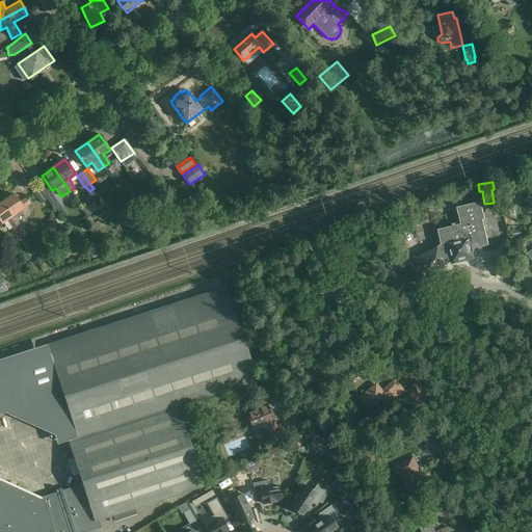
[(33,194),(42,204),(47,200),(38,190),(33,194)]
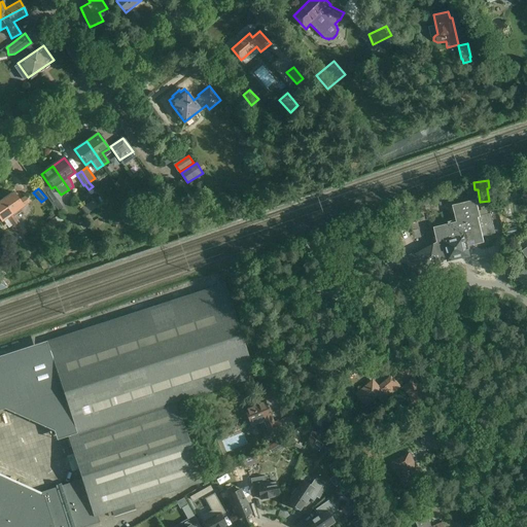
[(13,192),(2,200),(14,216),(22,212),(20,209),(29,203),(25,197),(19,201),(13,192)]
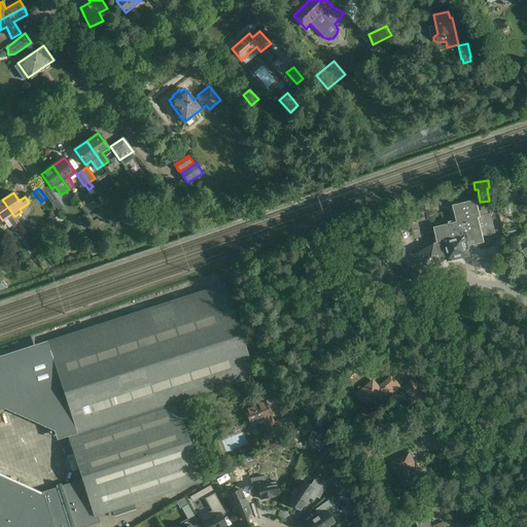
[(45,196),(54,207),(59,203),(50,192),(45,196)]
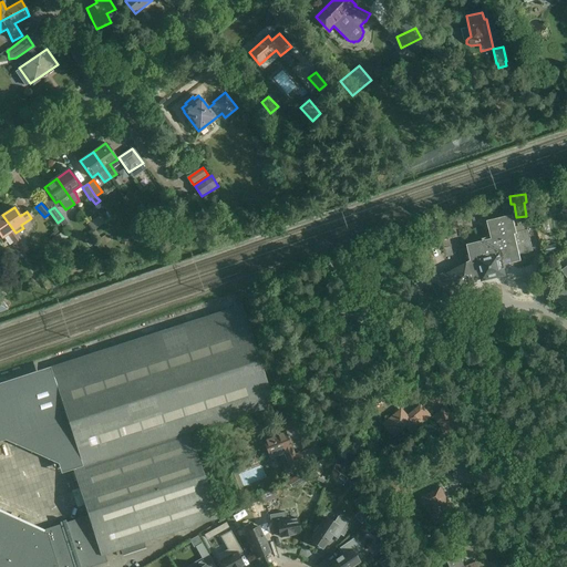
[(95,209),(89,215),(93,219),(100,215),(95,209)]
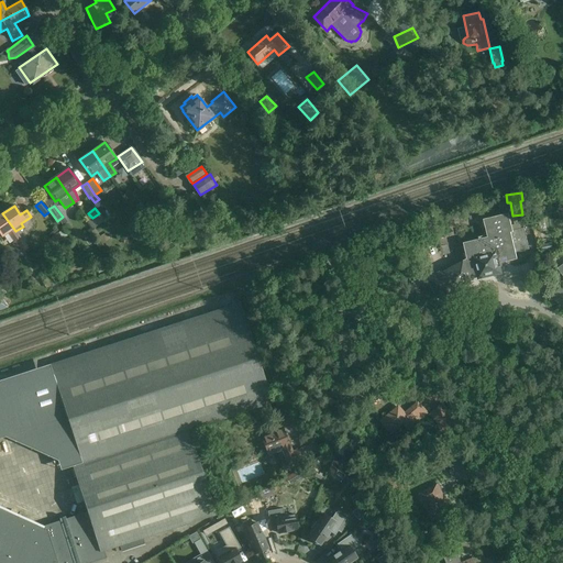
[(14,242),(15,241),(20,238),(15,231),(2,213),(0,214),(0,234),(1,236),(8,232),(14,242)]
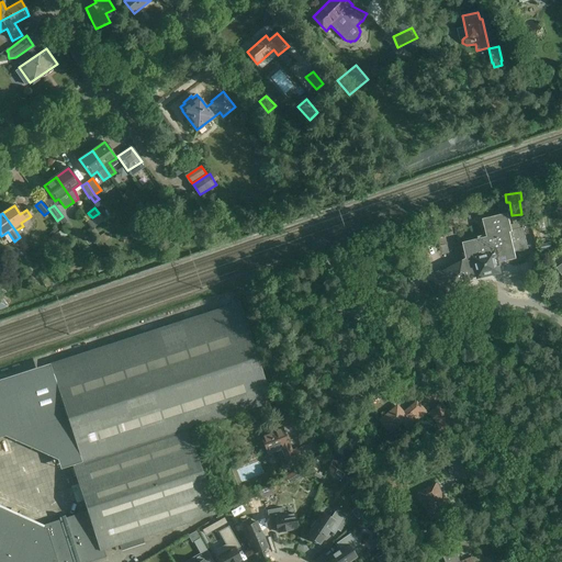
[(439,273),(438,271),(428,277),(438,296),(472,279),(471,278),(478,276),(479,278),(501,272),(498,262),(517,258),(515,250),(529,247),(524,226),(512,229),(508,213),(483,218),(487,236),(463,243),(467,260),(439,273)]
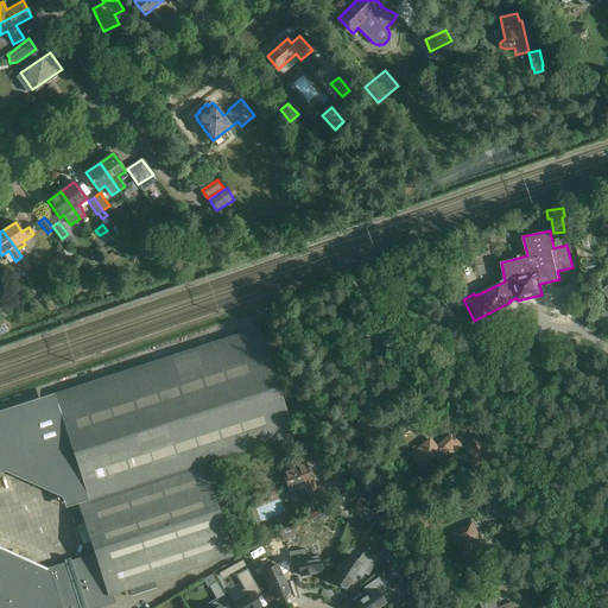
[(470,240),(474,257),(485,254),(481,238),(470,240)]
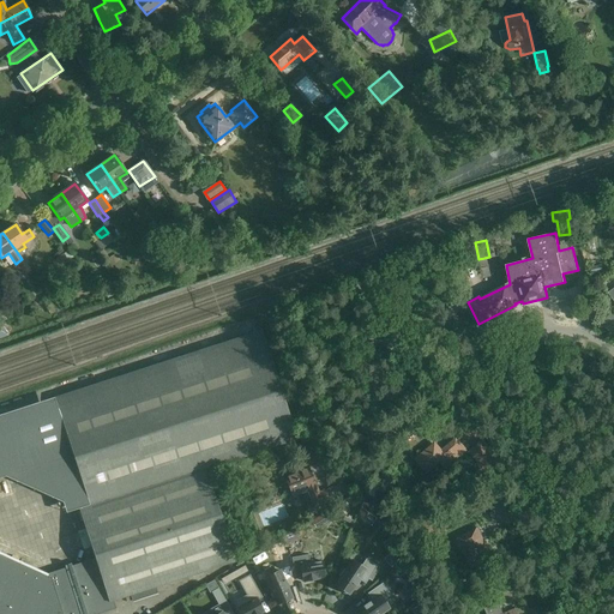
[(58,270),(68,263),(68,262),(73,258),(68,251),(64,254),(62,254),(52,262),(58,270)]
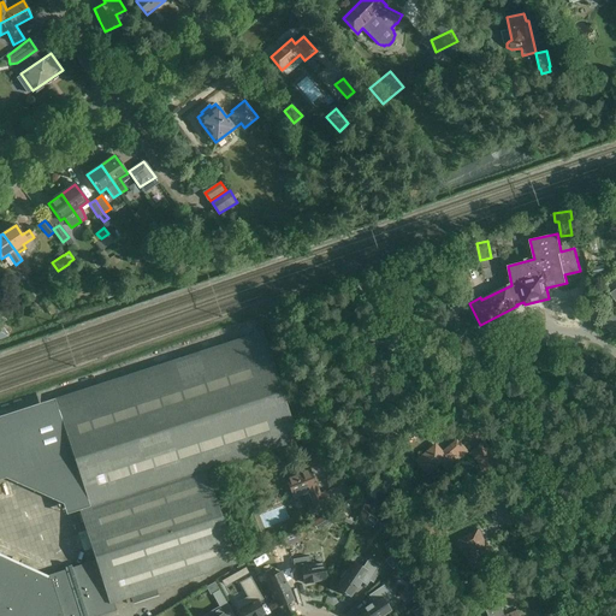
[(0,339),(10,337),(4,327),(0,327),(0,339)]
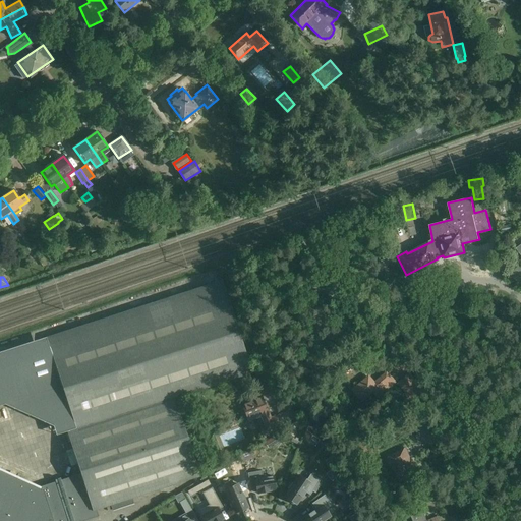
[(0,520),(84,520),(99,517),(97,510),(197,477),(173,398),(251,373),(225,290),(0,362),(0,405),(61,386),(74,427),(64,430),(77,472),(39,484),(38,486),(0,468),(0,520)]
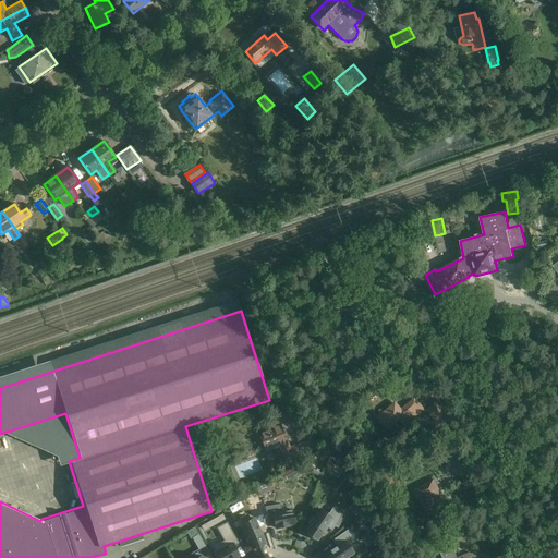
[(414,399),(400,411),(395,404),(379,419),(388,428),(399,420),(404,425),(424,409),(414,399)]
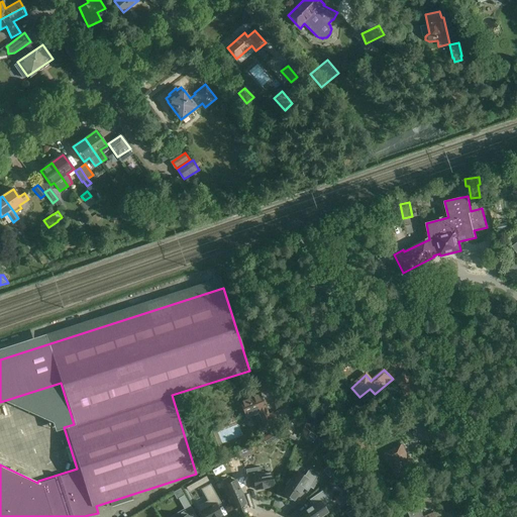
[(421,389),(415,382),(404,391),(411,398),(421,389)]
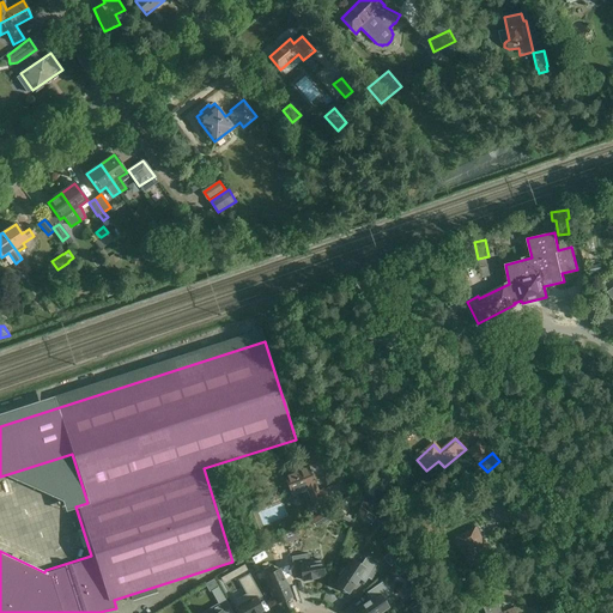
[(322,490),(316,492),(305,466),(298,469),(299,471),(284,477),(286,484),(285,484),(290,495),(307,489),(314,507),(327,502),(322,490)]
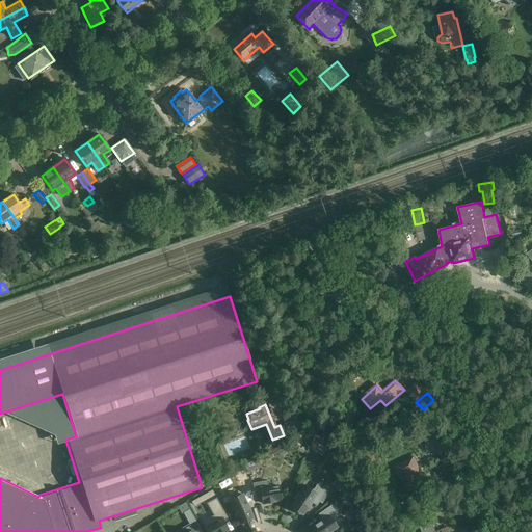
[(431,436),(439,433),(433,422),(426,426),(431,436)]
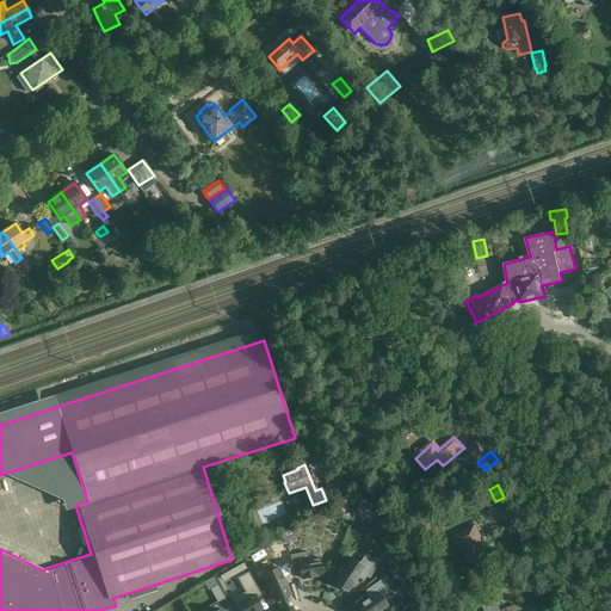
[(475,526),(454,537),(457,545),(460,544),(469,563),(488,554),(475,526)]
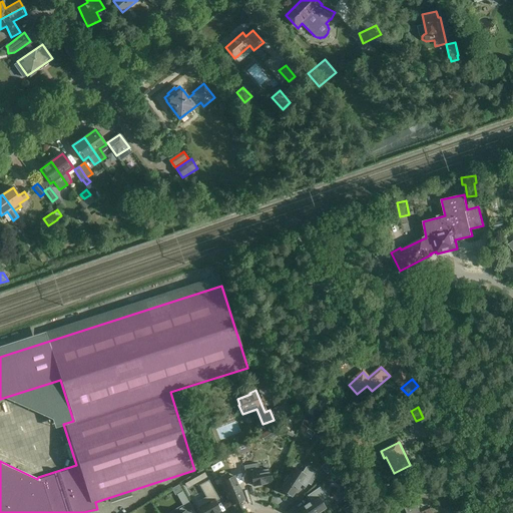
[(462,458),(459,447),(450,449),(452,460),(462,458)]
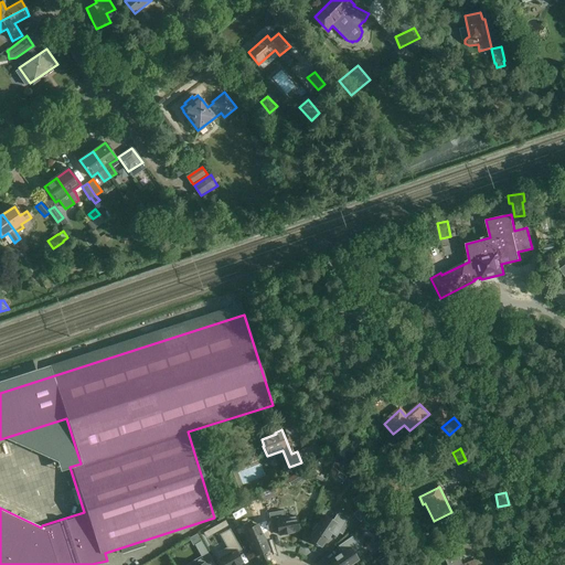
[(267,521),(263,508),(256,510),(259,523),(267,521)]
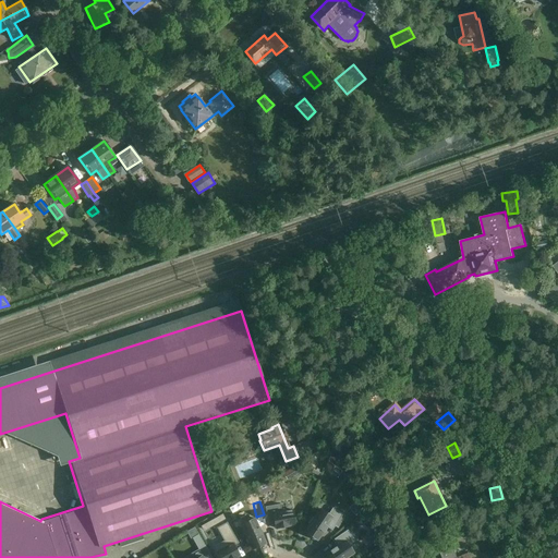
[(281,512),(280,505),(265,507),(268,525),(269,525),(268,523),(275,522),(276,529),(294,525),(292,510),(281,512)]
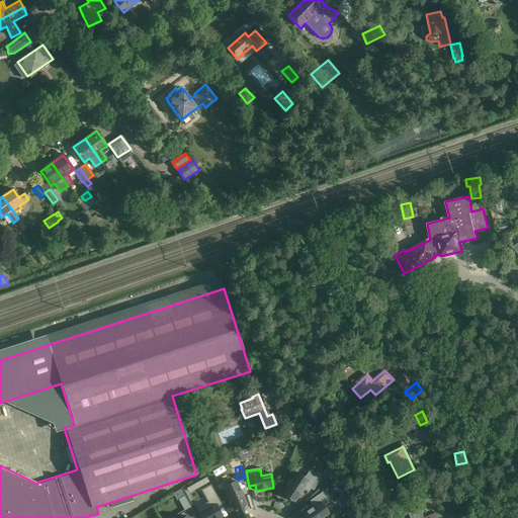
[(291,499),(295,502),(304,489),(309,493),(319,478),(309,471),(305,478),(297,472),(291,481),(290,480),(286,486),(287,487),(283,494),(285,495),(284,497),(290,501),(291,499)]
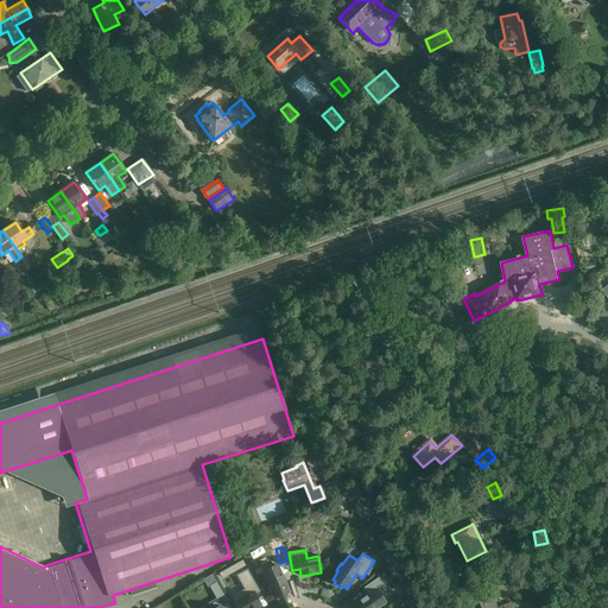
[(235,571),(246,565),(242,559),(233,565),(235,571)]
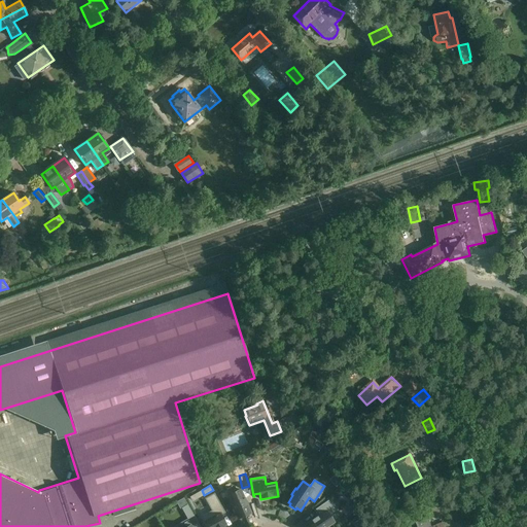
[(251,513),(241,490),(227,495),(238,519),(251,513)]
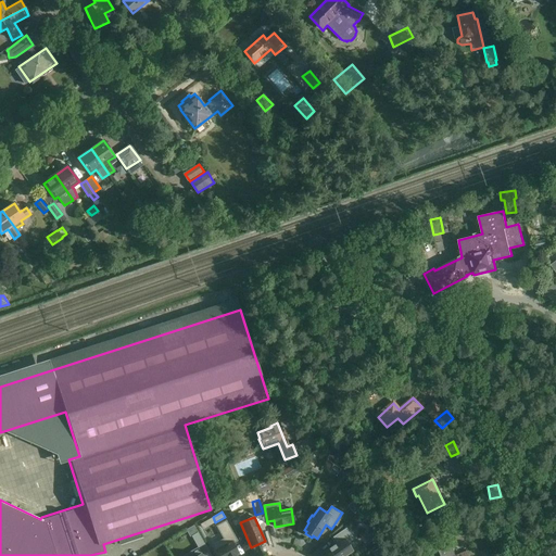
[(337,543),(321,554),(323,555),(345,555),(353,552),(348,543),(354,539),(346,528),(331,539),(333,538),(337,543)]
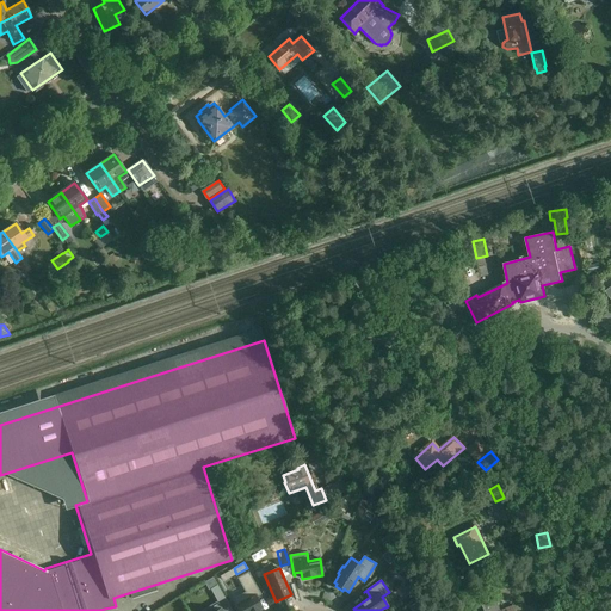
[(224,598),(217,585),(210,590),(217,602),(224,598)]
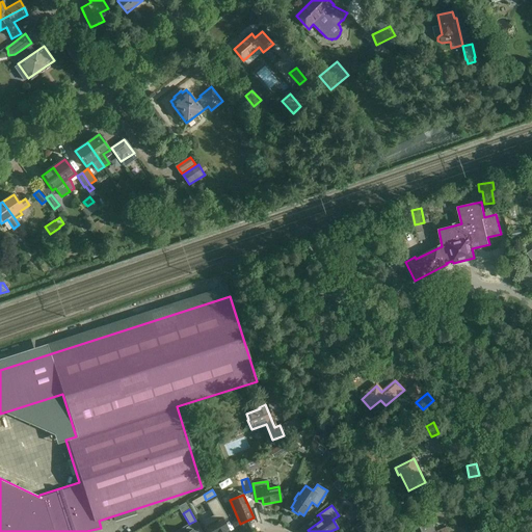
[(218,515),(209,522),(214,531),(216,531),(227,526),(218,515)]
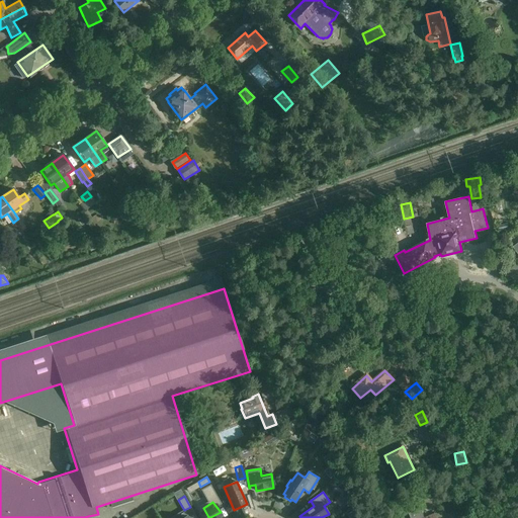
[(424,517),(420,508),(409,513),(410,517),(424,517)]
